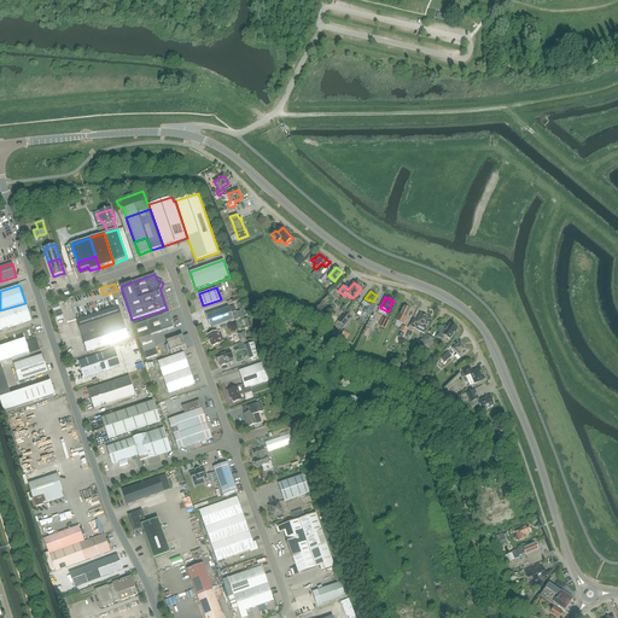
[(0,330),(31,320),(25,303),(0,310),(0,330)]
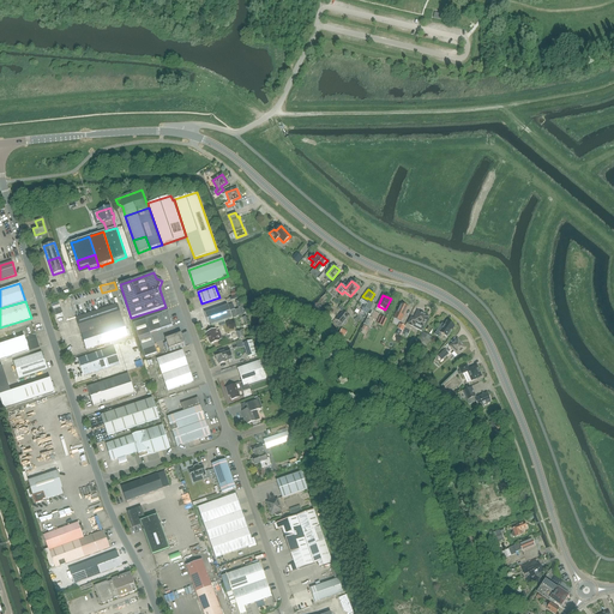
[(401,321),(408,307),(401,304),(393,318),(401,321)]
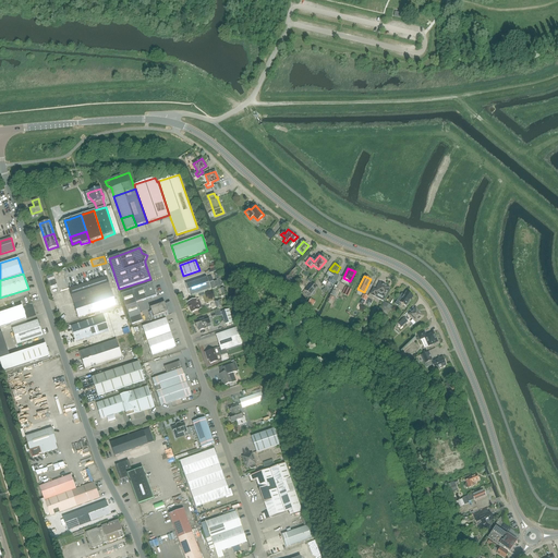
[(107,277),(69,289),(79,318),(116,305),(107,277)]
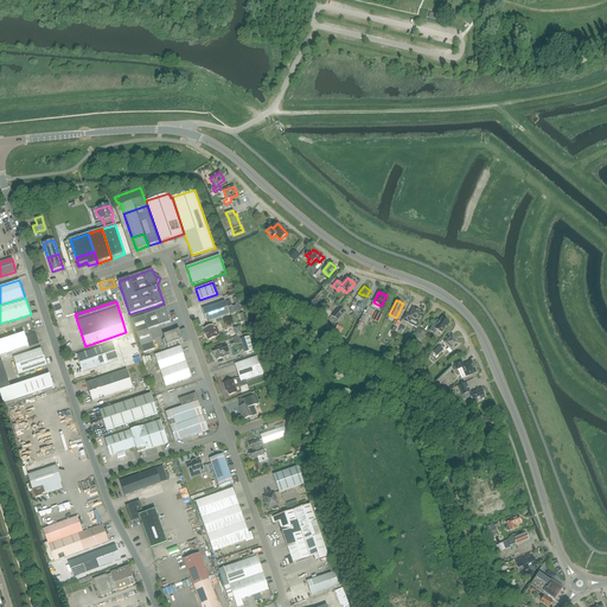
[(225,301),(205,308),(210,321),(230,315),(225,301)]
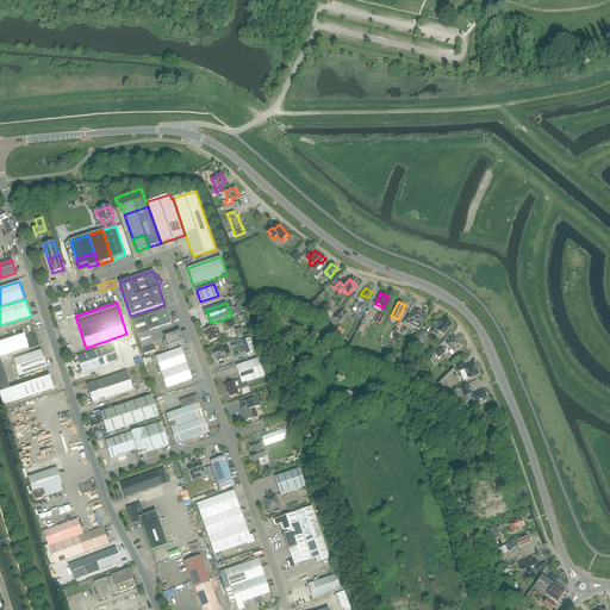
[(156,313),(161,328),(172,323),(167,310),(156,313)]
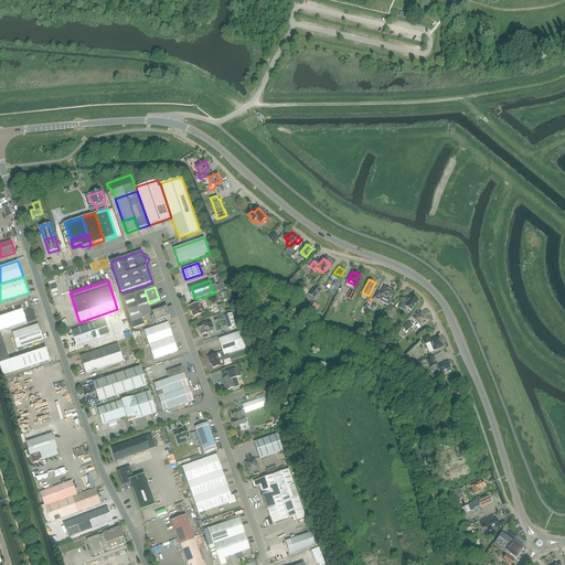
[(315,299),(321,291),(316,287),(309,294),(315,299)]
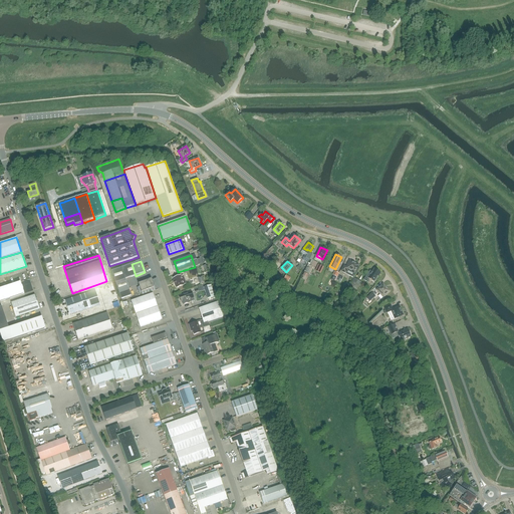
[(346,274),(348,270),(354,273),(358,265),(350,261),(346,267),(344,266),(341,271),(346,274)]
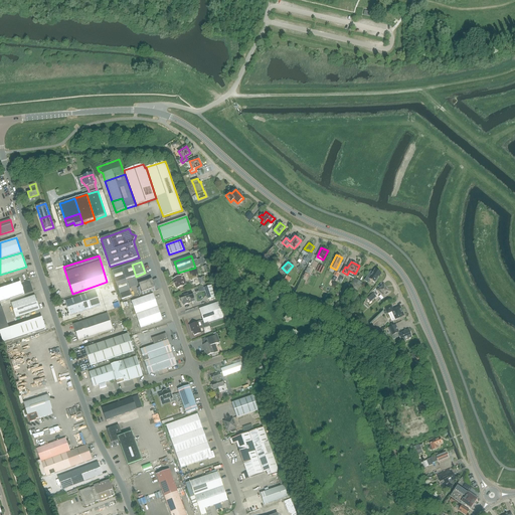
[(136,277),(132,265),(112,272),(122,300),(132,297),(126,280),(136,277)]
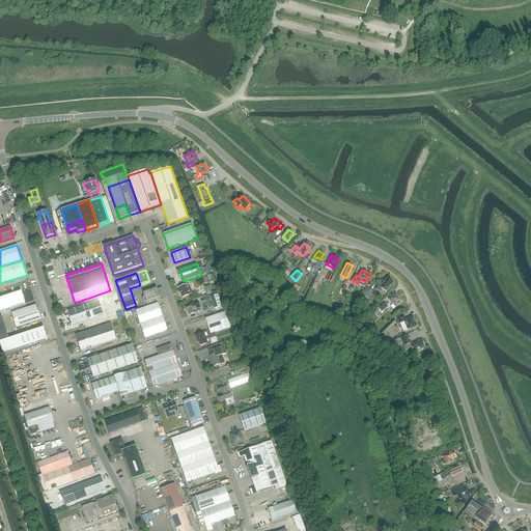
[(380,281),(375,288),(379,291),(382,289),(387,292),(393,283),(392,282),(393,281),(390,279),(389,280),(387,278),(385,281),(384,281),(382,283),(380,281)]
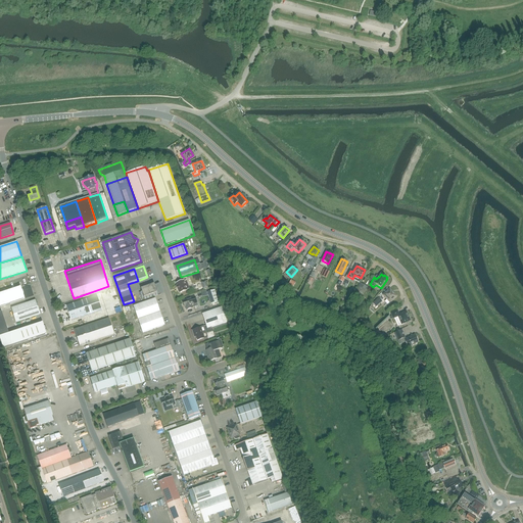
[(184,281),(176,283),(178,287),(177,287),(177,289),(178,289),(180,293),(187,290),(184,281)]
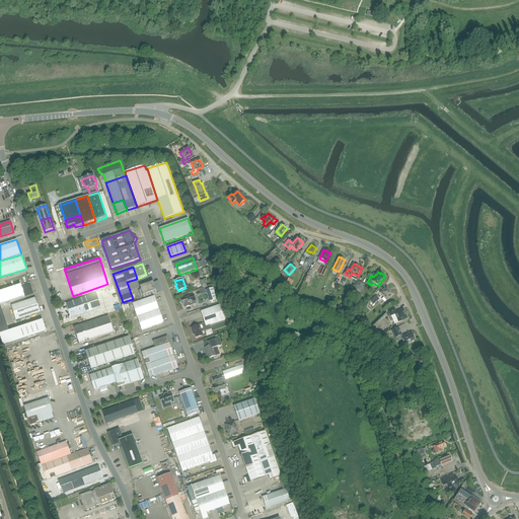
[(358,281),(355,287),(361,291),(365,285),(358,281)]
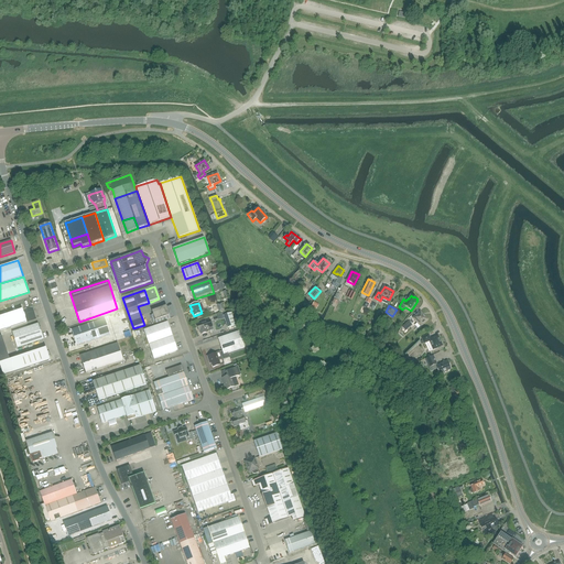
[(166,306),(152,311),(155,321),(169,315),(166,306)]
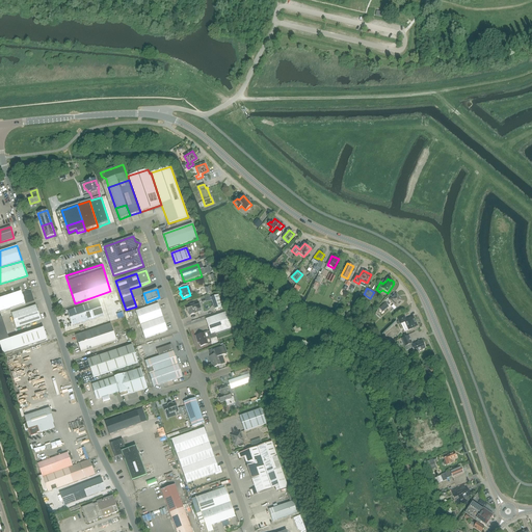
[(21,292),(0,298),(0,312),(25,303),(21,292)]
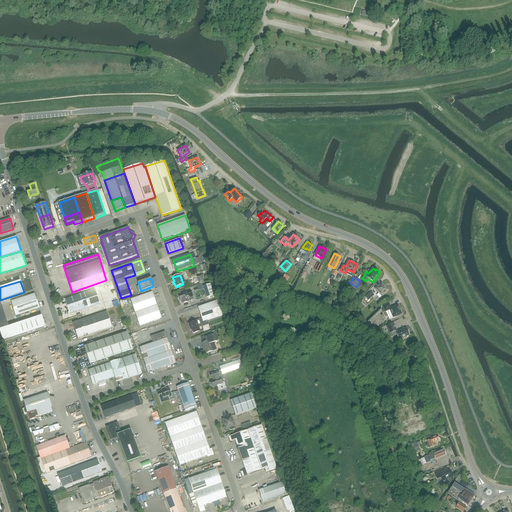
[(388,290),(381,283),(375,289),(379,293),(376,296),(379,299),(381,296),(388,290)]
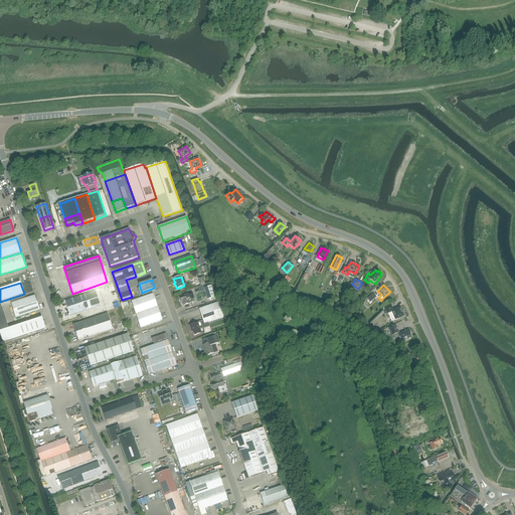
[(204,288),(206,296),(208,300),(215,297),(211,286),(204,288)]
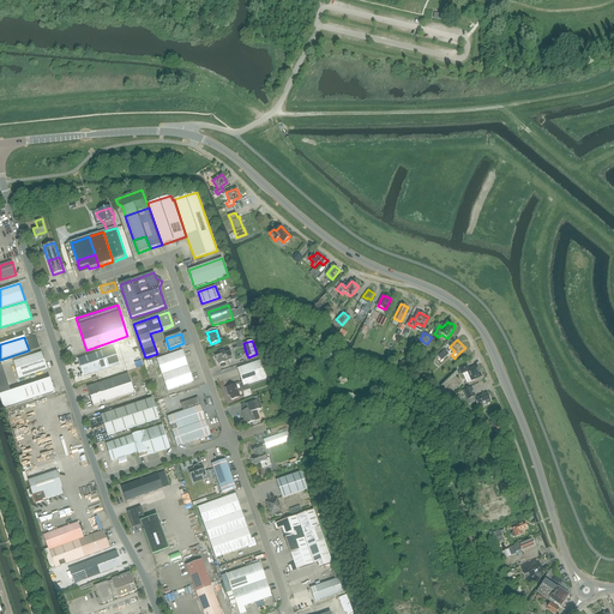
[(84,375),(120,365),(114,348),(78,359),(84,375)]
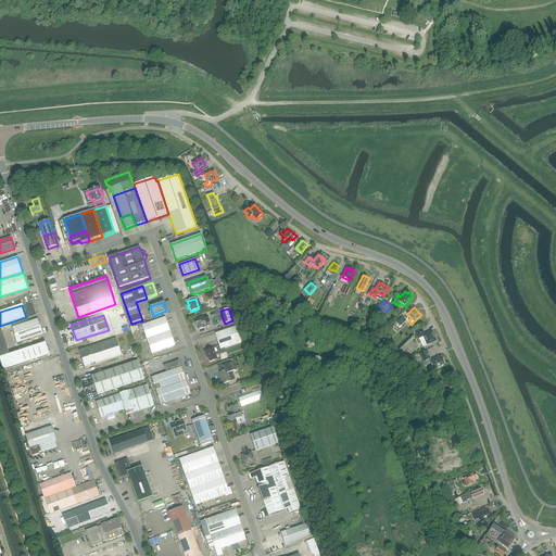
[(207,315),(193,320),(197,327),(198,326),(199,329),(204,327),(205,327),(211,325),(210,323),(209,323),(210,321),(207,315)]
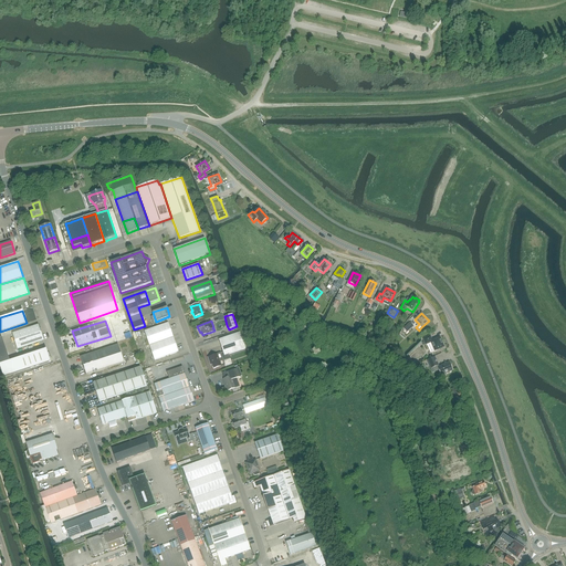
[(409,323),(404,328),(407,332),(412,326),(415,323),(413,322),(410,324),(409,323)]
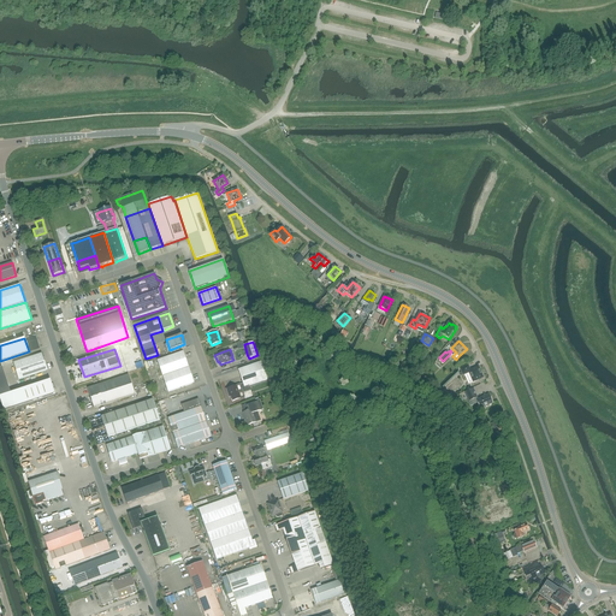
[(163,377),(189,367),(183,351),(157,361),(163,377)]
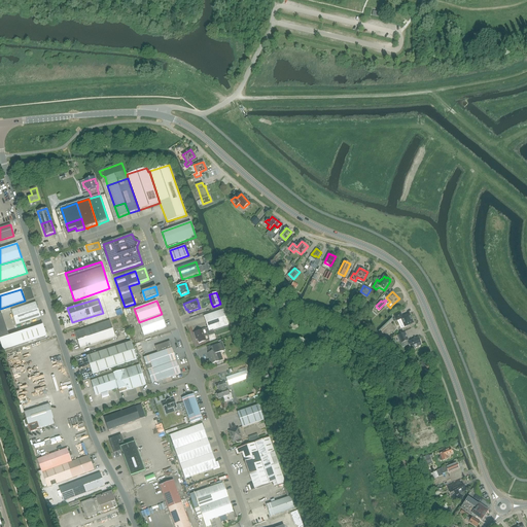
[(36,303),(11,311),(16,325),(40,317),(36,303)]
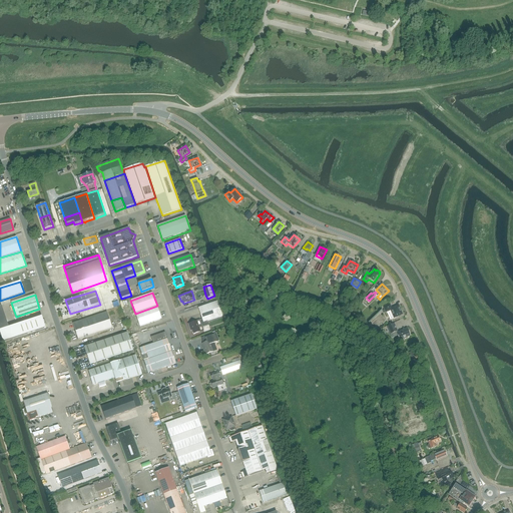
[(203,323),(207,321),(222,316),(217,302),(198,308),(202,320),(203,323)]
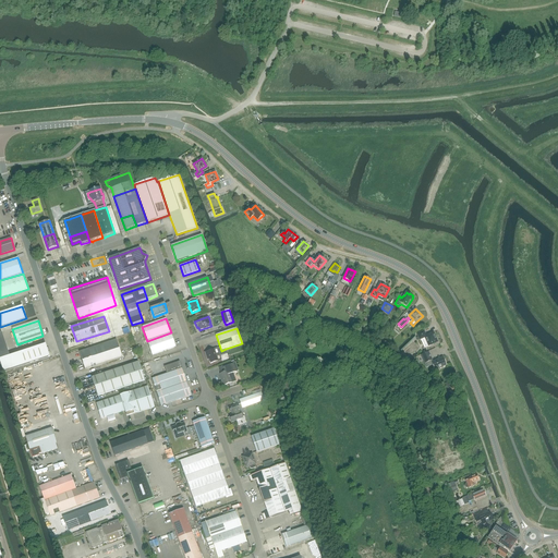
[(424,331),(416,335),(420,341),(425,338),(425,339),(423,340),(426,347),(427,346),(427,347),(437,342),(433,332),(426,335),(424,331)]
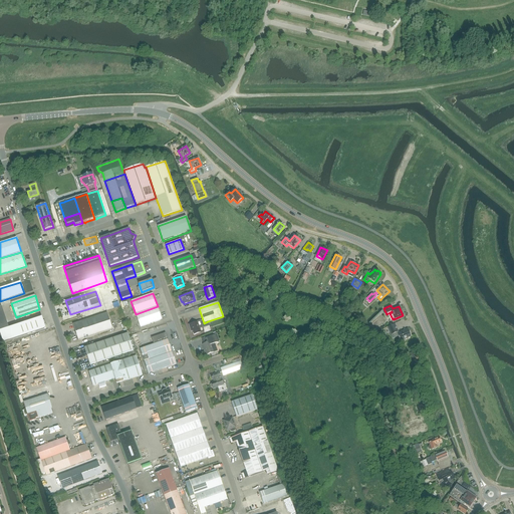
[(162,317),(158,306),(136,314),(141,327),(160,320),(162,317)]
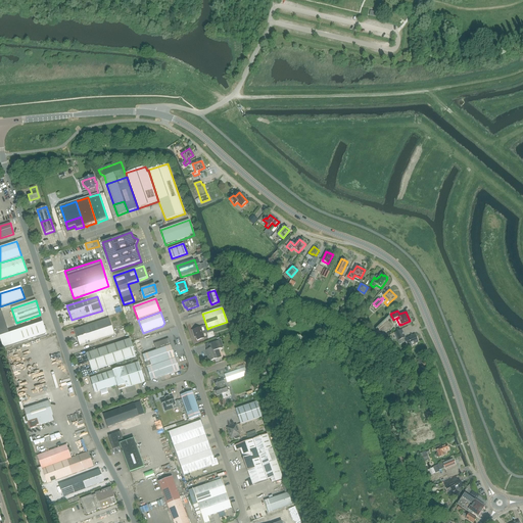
[(80,346),(114,335),(109,319),(75,330),(80,346)]
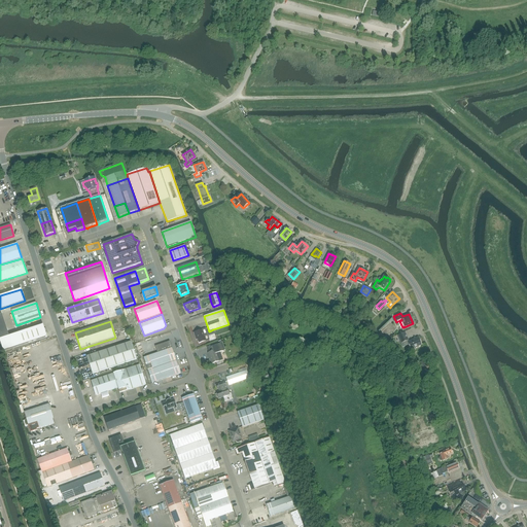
[(19,332),(23,345),(47,337),(43,325),(19,332)]
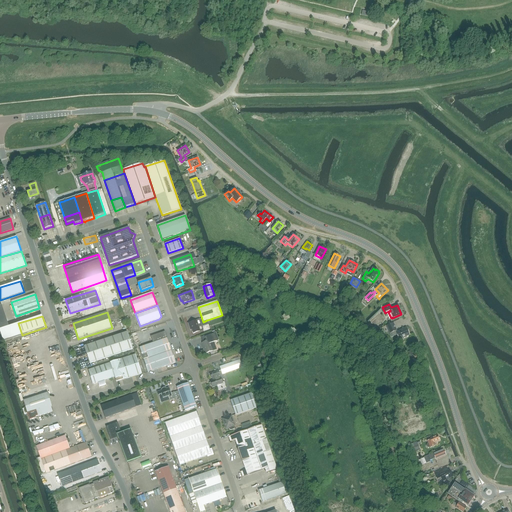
[(115,321),(117,327),(125,324),(123,318),(115,321)]
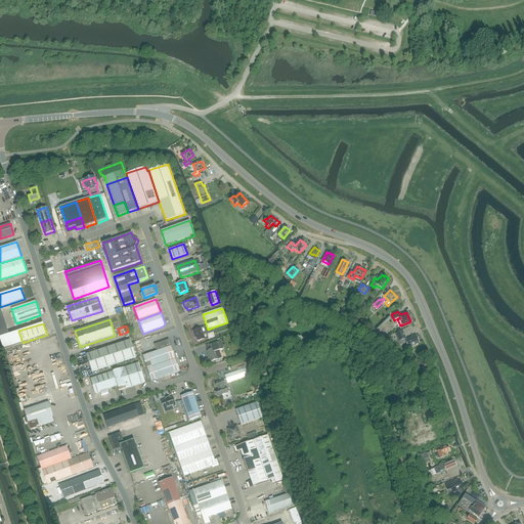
[(207,326),(194,331),(195,335),(194,335),(197,337),(198,341),(208,338),(205,330),(208,330),(207,326)]
